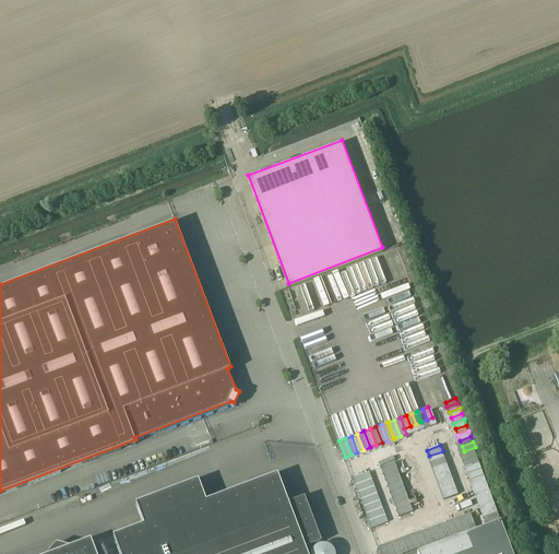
[(466,457),(477,452),(475,447),(464,451),(466,457)]
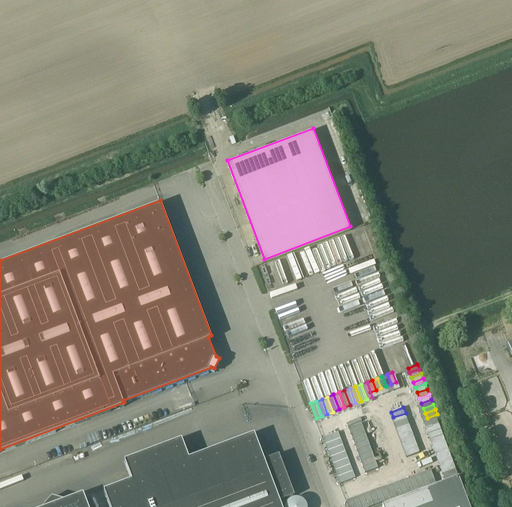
[(395,422),(408,418),(406,413),(393,417),(395,422)]
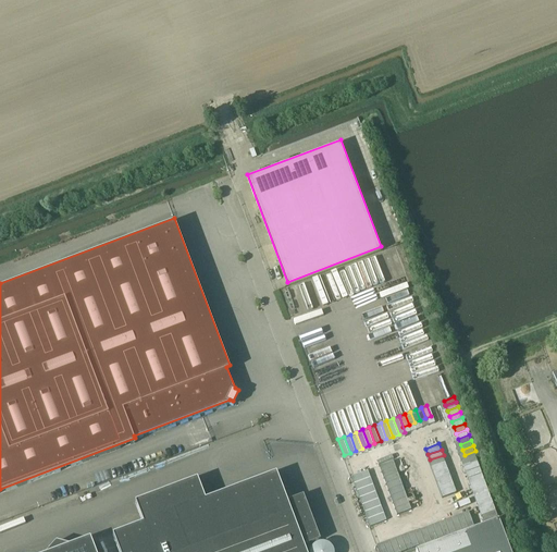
[(466,461),(478,456),(475,451),(465,455),(466,461)]
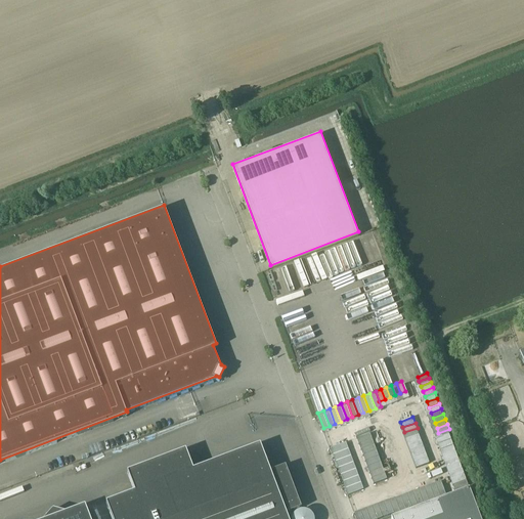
[(404,432),(406,438),(420,433),(418,428),(404,432)]
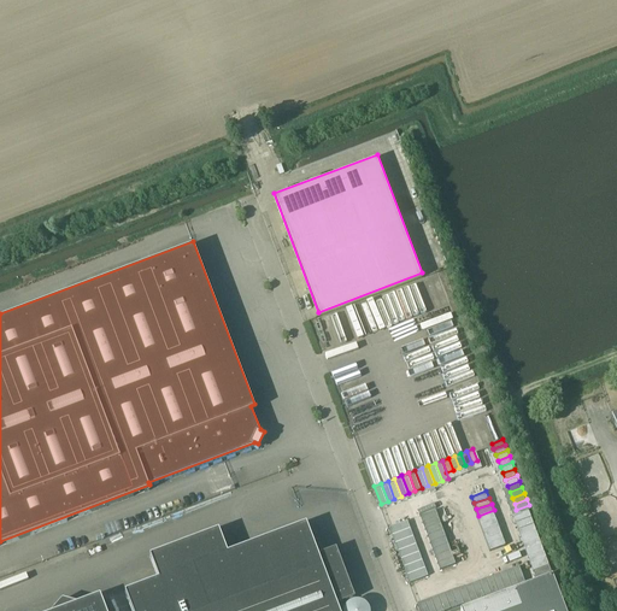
[(435,505),(419,511),(422,518),(438,512),(435,505)]
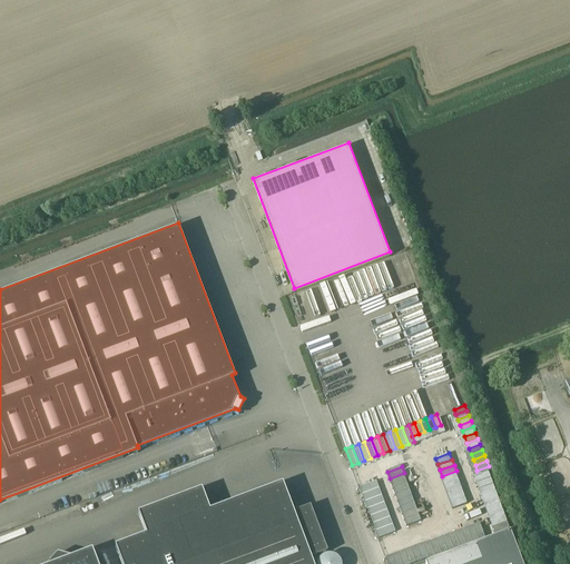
[(479,476),(490,473),(491,472),(489,466),(477,471),(479,476)]
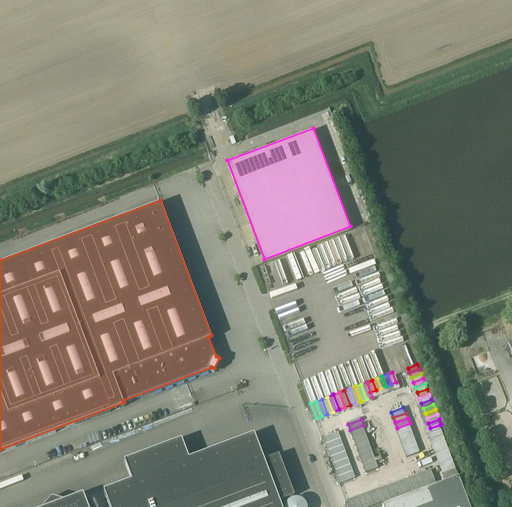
[(397,428),(399,433),(412,429),(410,423),(397,428)]
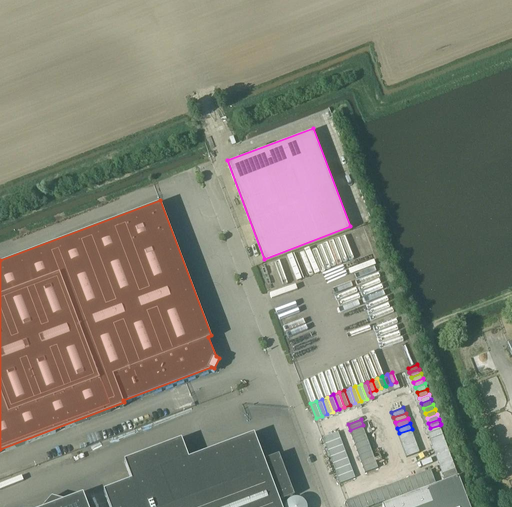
[(363,425),(350,430),(352,435),(365,430),(363,425)]
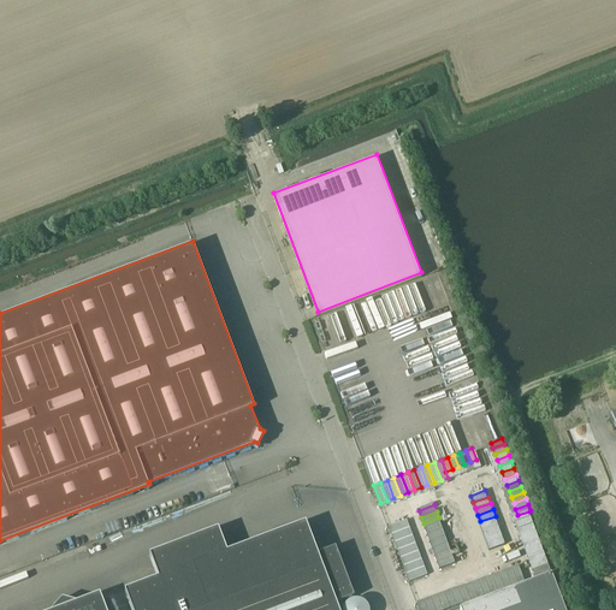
[(532,517),(529,511),(517,515),(520,522),(532,517)]
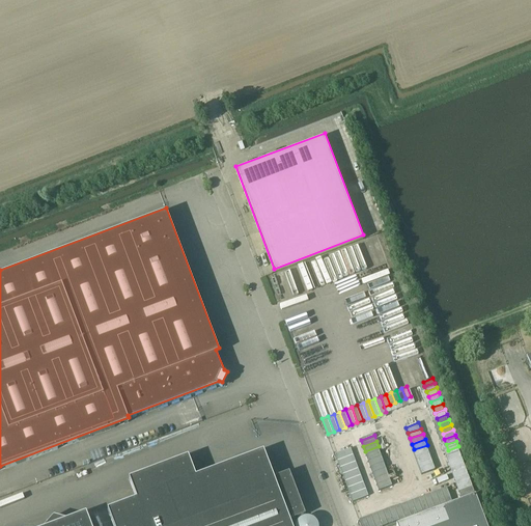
[(351,444),(335,449),(337,457),(353,450),(351,444)]
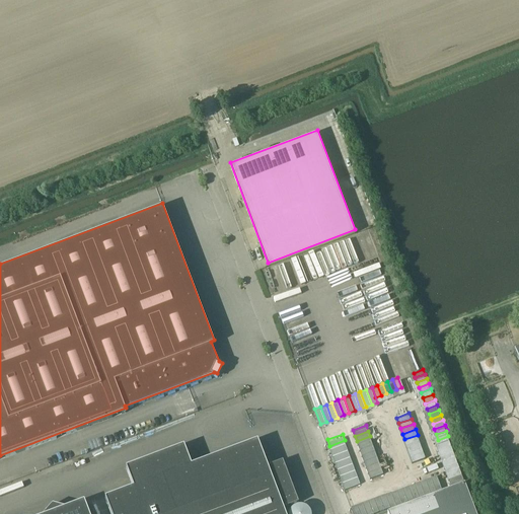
[(404,439),(408,445),(420,441),(418,435),(404,439)]
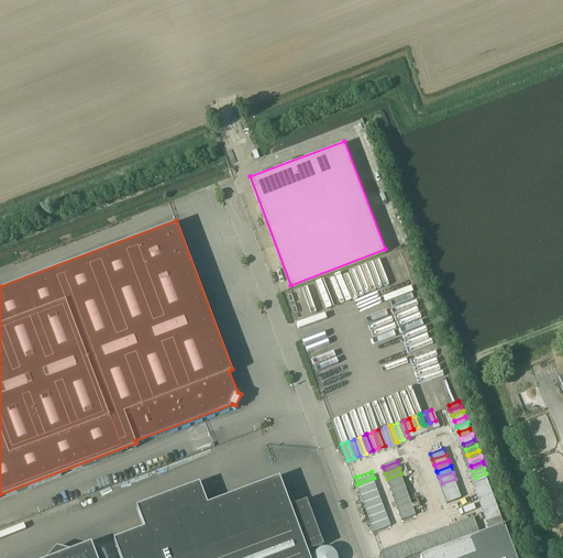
[(401,473),(387,479),(389,485),(404,480),(401,473)]
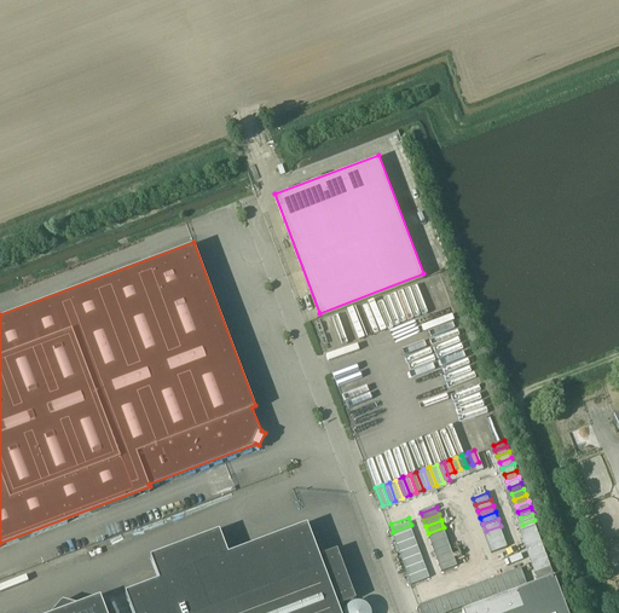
[(525,531),(537,526),(534,520),(522,525),(525,531)]
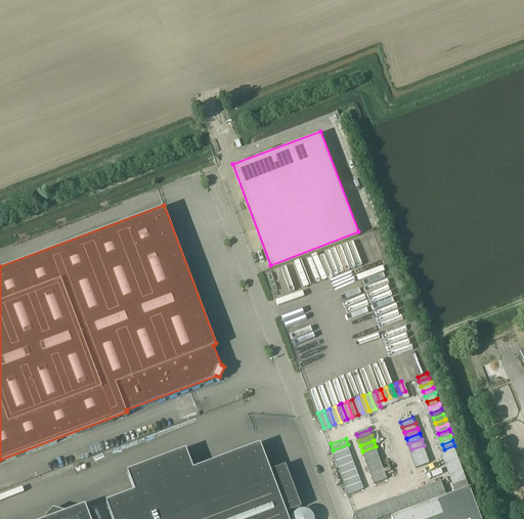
[(289,518),(290,518),(286,510),(301,505),(286,463),(270,468),(260,441),(193,466),(186,447),(186,446),(128,468),(128,470),(135,488),(106,499),(114,518),(91,518),(85,503),(67,509),(53,506),(42,518),(40,518),(289,518)]
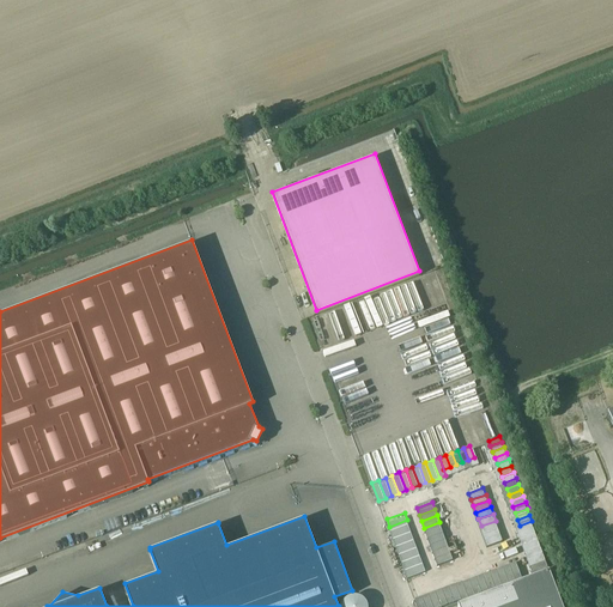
[(407,520),(389,527),(393,535),(411,528),(407,520)]
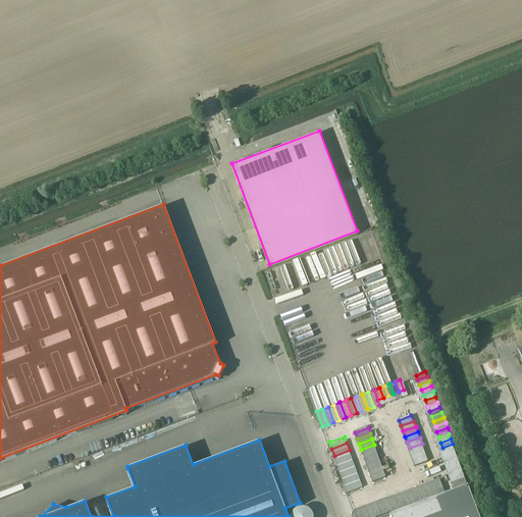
[(410,448),(412,452),(423,448),(422,444),(410,448)]
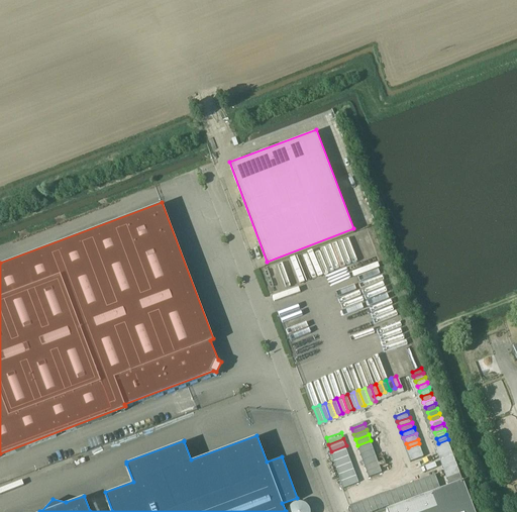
[(440,448),(450,444),(448,439),(438,443),(440,448)]
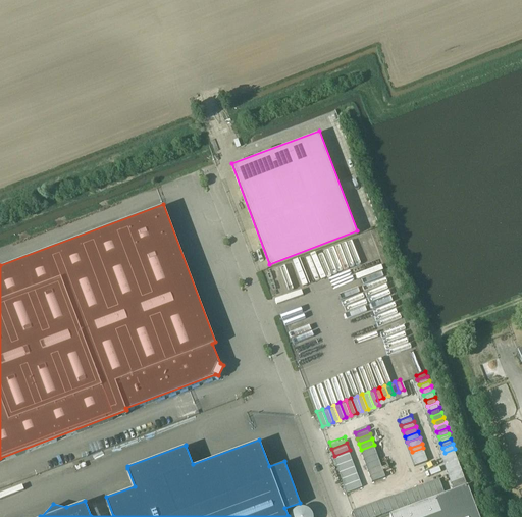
[(374,445),(361,450),(363,455),(376,451),(374,445)]
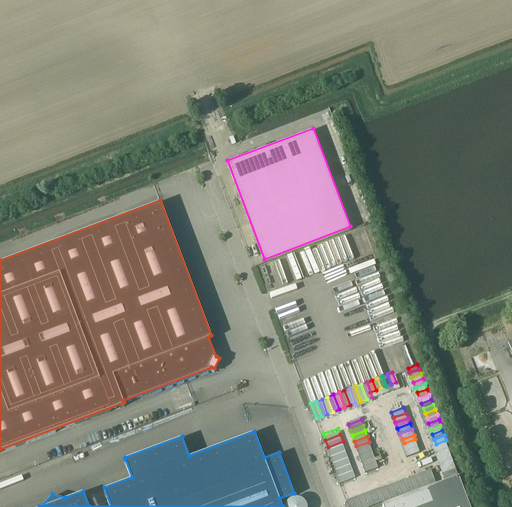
[(404,443),(406,448),(417,444),(415,439),(404,443)]
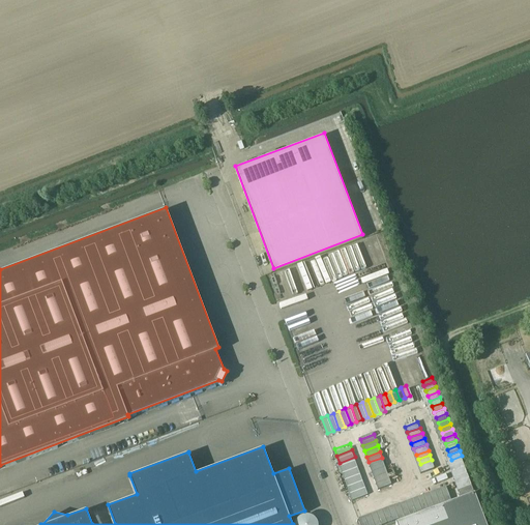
[(453,465),(464,461),(462,456),(451,460),(453,465)]
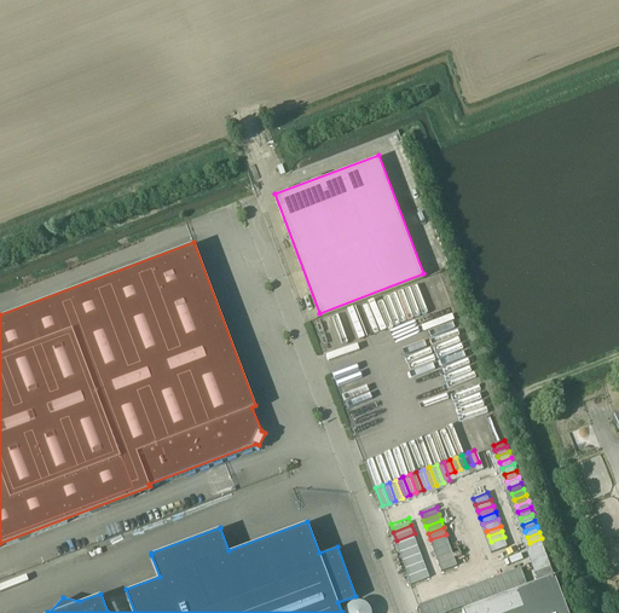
[(415,533),(397,541),(399,548),(417,541),(415,533)]
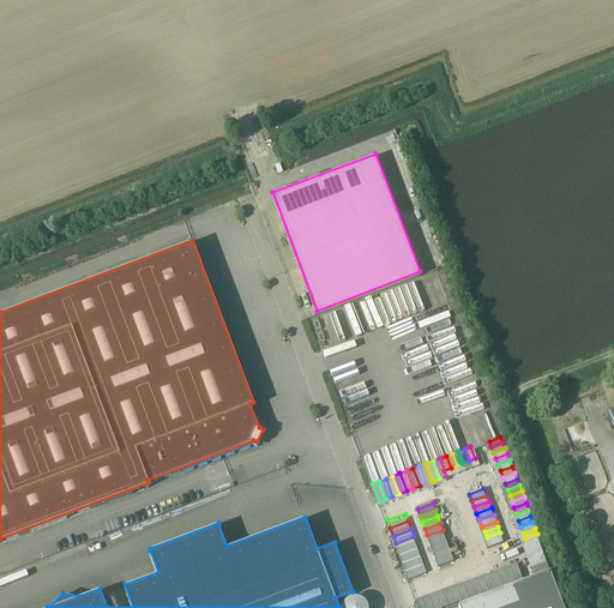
[(443,530),(427,535),(429,542),(446,536),(443,530)]
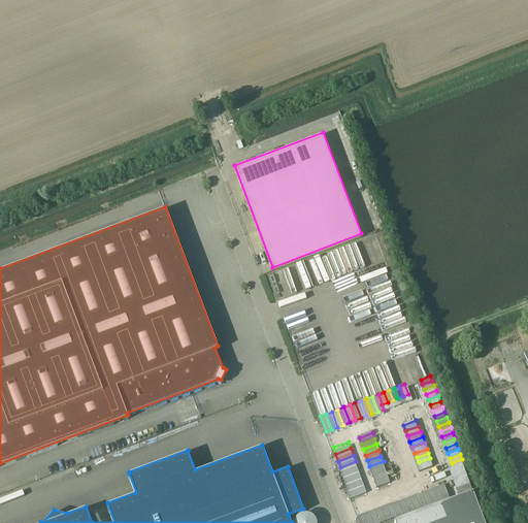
[(430,458),(419,462),(421,467),(432,463),(430,458)]
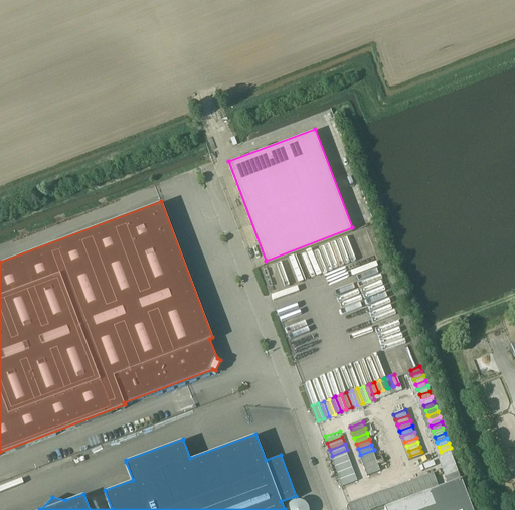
[(453,453),(451,448),(441,452),(443,457),(453,453)]
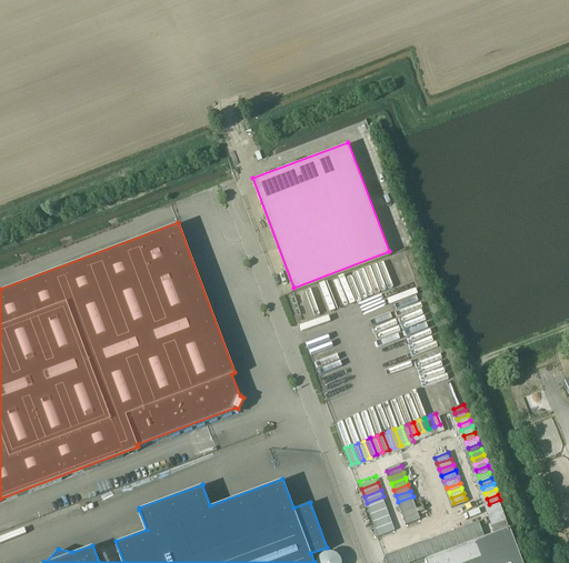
[(383,496),(367,503),(370,511),(387,504),(383,496)]
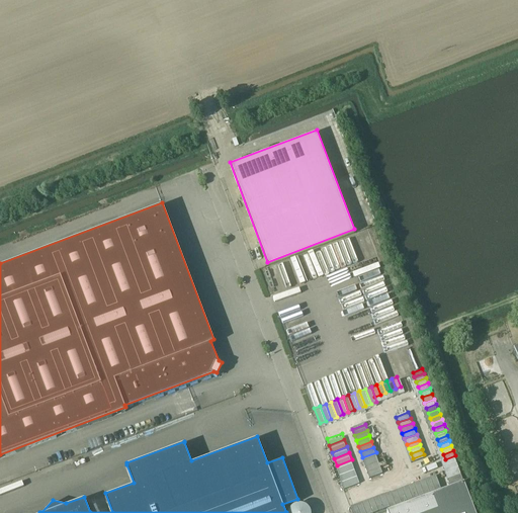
[(376,452),(362,457),(365,463),(378,458),(376,452)]
